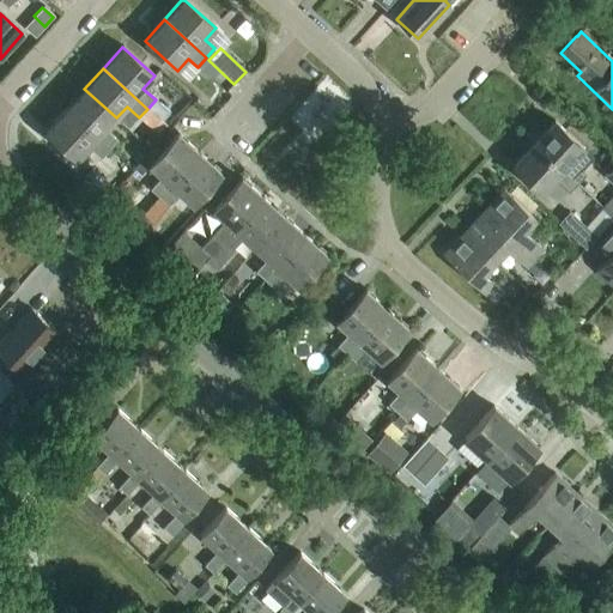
[(104,129),(116,117),(84,89),(65,110),(109,150),(117,141),(104,129)]
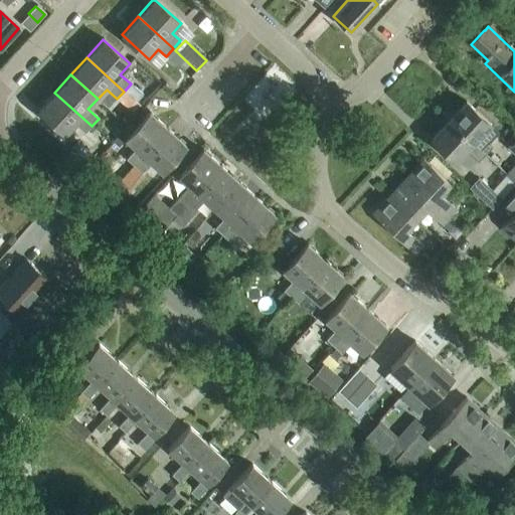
[(131,83),(124,92),(130,97),(137,90),(131,83)]
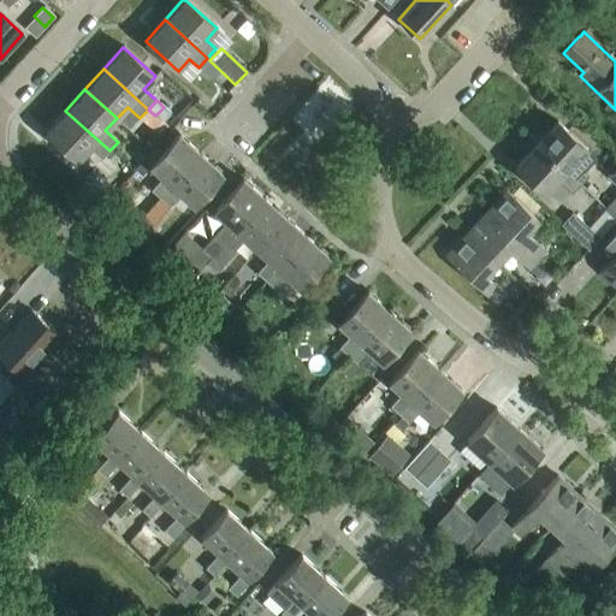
[(101,160),(110,150),(65,111),(46,131),(77,160),(89,148),(101,160)]
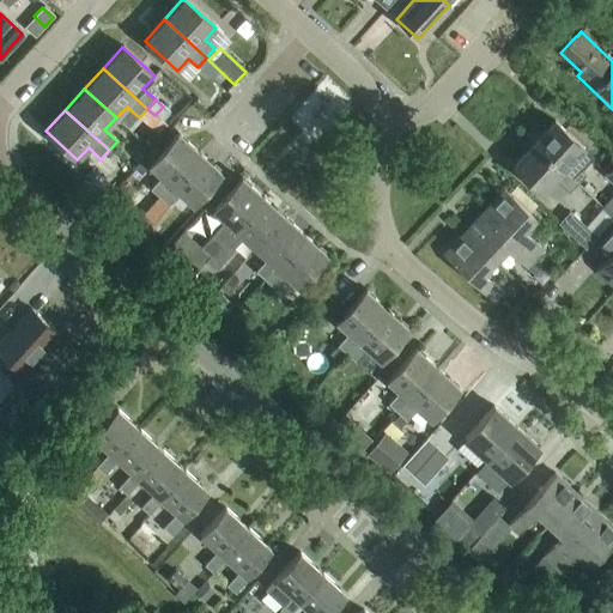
[(582,149),(583,149),(554,122),(534,144),(577,184),(586,175),(581,171),(593,159),(582,149)]
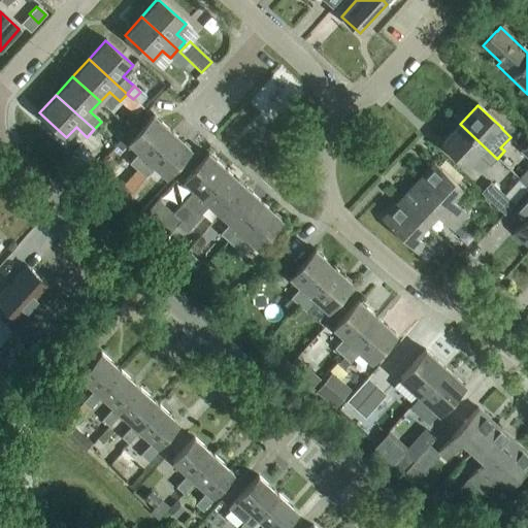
[(137,171),(172,133),(154,116),(128,143),(139,153),(129,164),(137,171)]
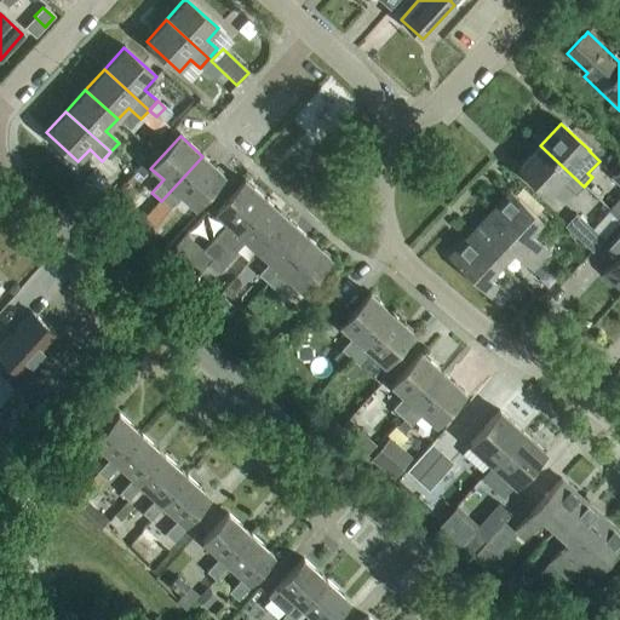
[(575,195),(584,187),(540,145),(518,167),(547,195),(561,182),(575,195)]
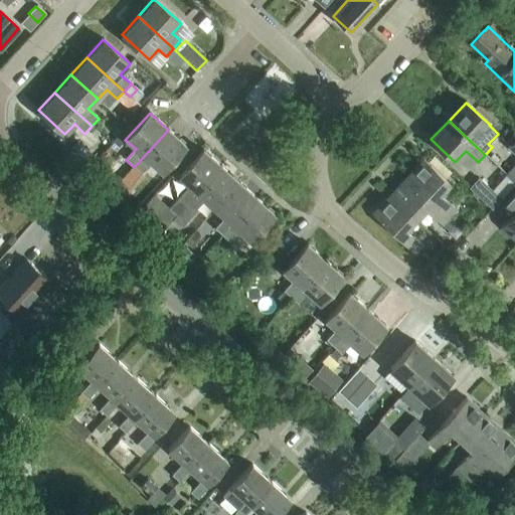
[(168,130),(134,167),(142,173),(151,163),(161,172),(185,146),(168,130)]
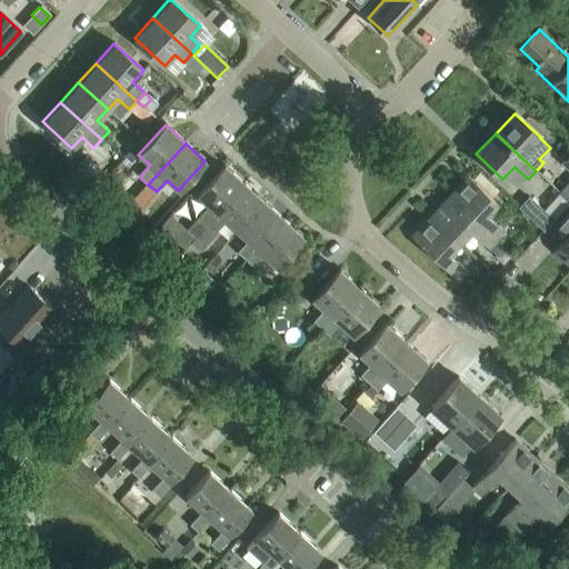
[(568,151),(559,162),(568,171),(568,193),(566,199),(568,201),(568,151)]
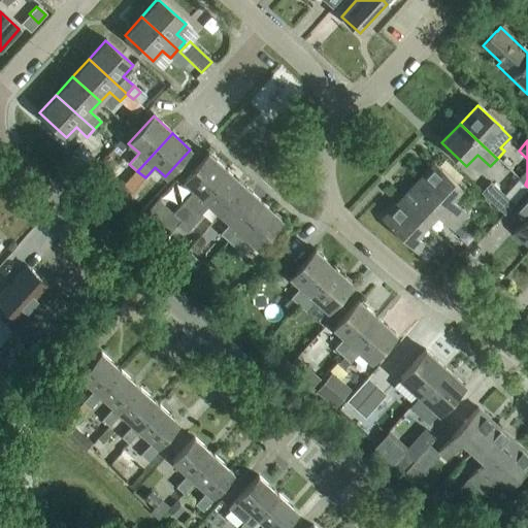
[(91,157),(77,145),(69,156),(89,173),(107,152),(100,145),(91,157)]
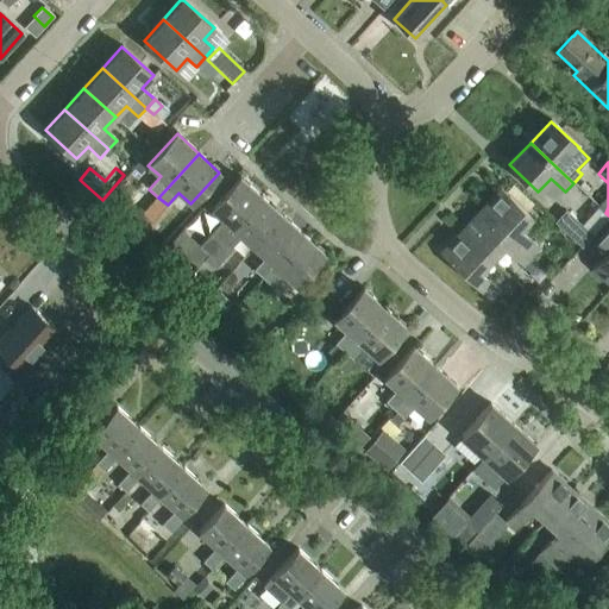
[(212,209),(224,220),(198,249),(207,257),(221,240),(261,196),(240,177),(212,209)]
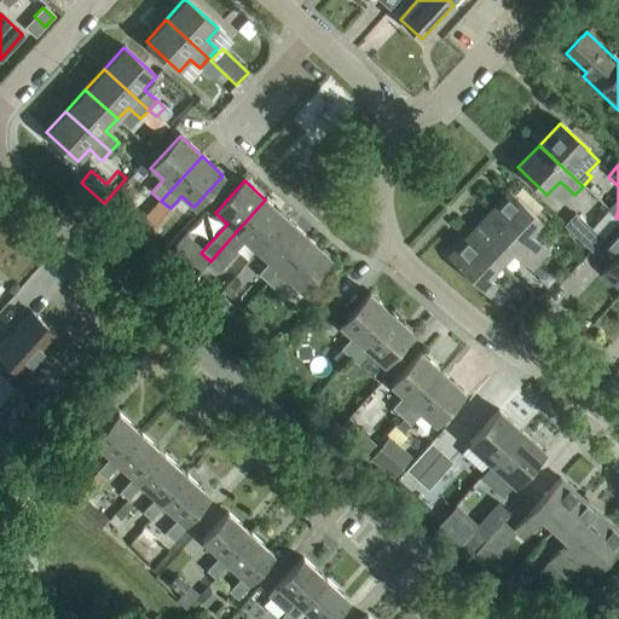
[(489,214),(539,261),(549,253),(528,233),(541,221),(509,191),(489,214)]
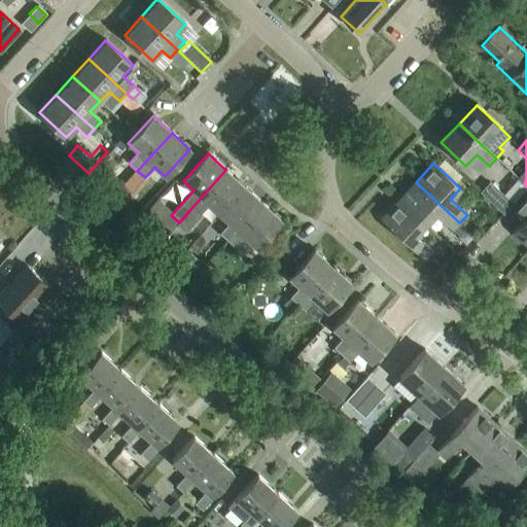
[(219,214),(244,186),(225,170),(176,225),(185,233),(200,216),(200,215),(209,205),(219,214)]
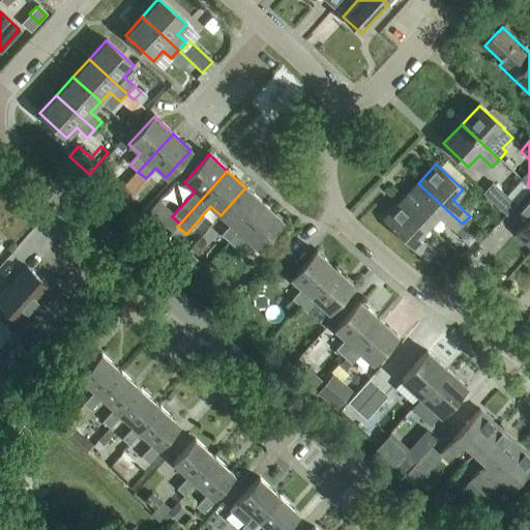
[(454,232),(462,224),(418,183),(401,201),(428,227),(438,216),(454,232)]
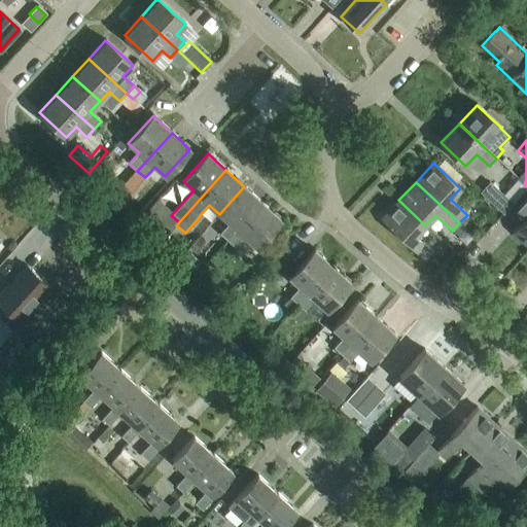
[(503,214),(513,204),(489,182),(480,192),(503,214)]
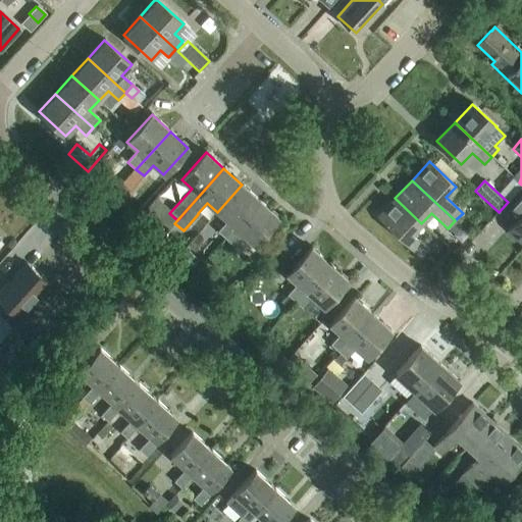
[(225,239),(259,201),(242,185),(217,212),(227,221),(217,231),(225,239)]
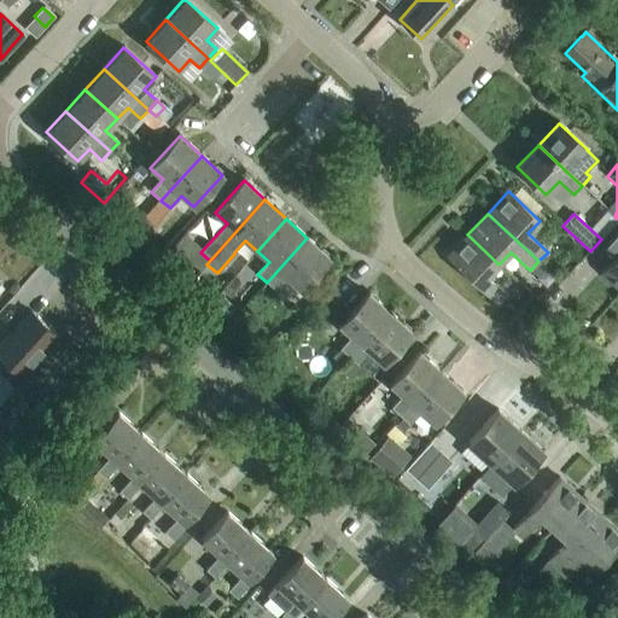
[(617,289),(617,229),(599,252),(610,263),(600,273),(617,289)]
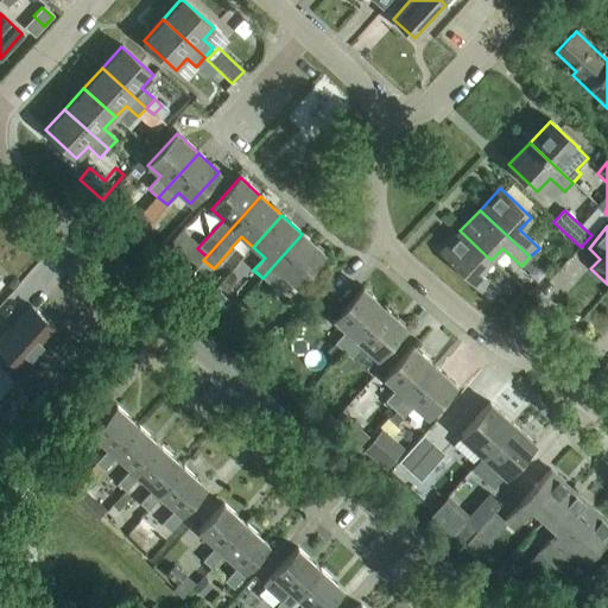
[(480,272),(491,260),(460,230),(439,253),(491,299),(499,291),(480,272)]
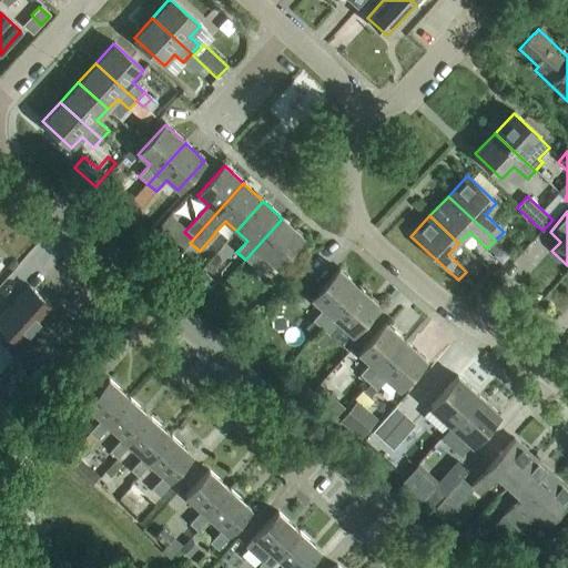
[(282,219),(245,260),(254,267),(264,256),(275,266),(302,236),(282,219)]
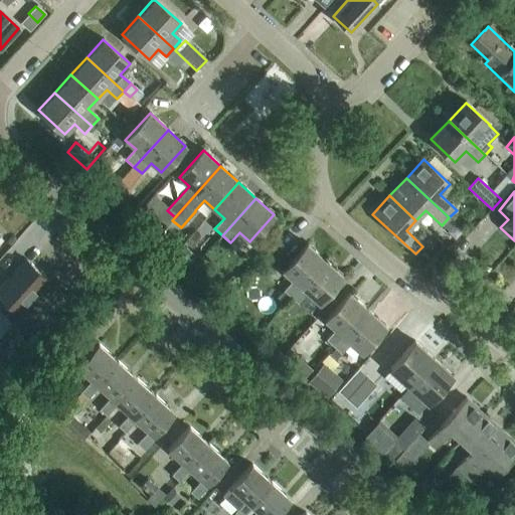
[(292,298),(325,261),(307,244),(283,271),(293,281),(284,291),(292,298)]
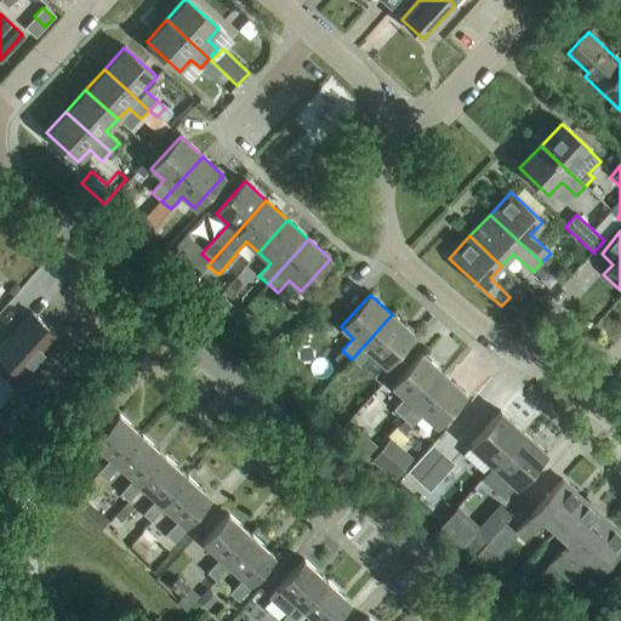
[(234,311),(223,300),(212,311),(223,320),(234,311)]
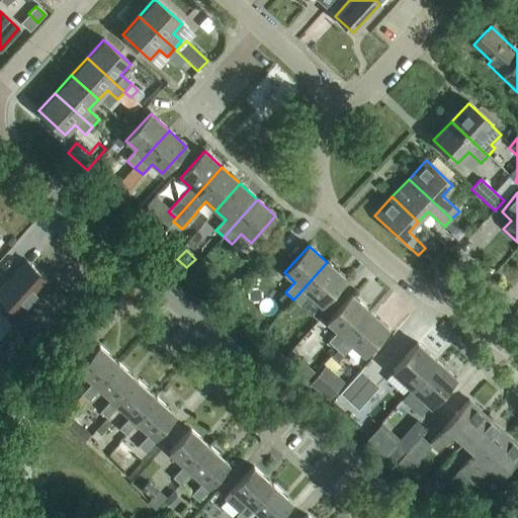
[(0,298),(18,316),(49,282),(25,261),(0,289),(0,298)]
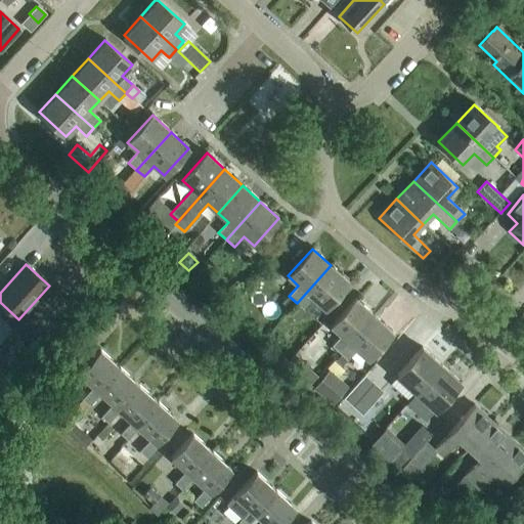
[(331,265),(297,303),(304,310),(313,299),(324,309),(349,281),(331,265)]
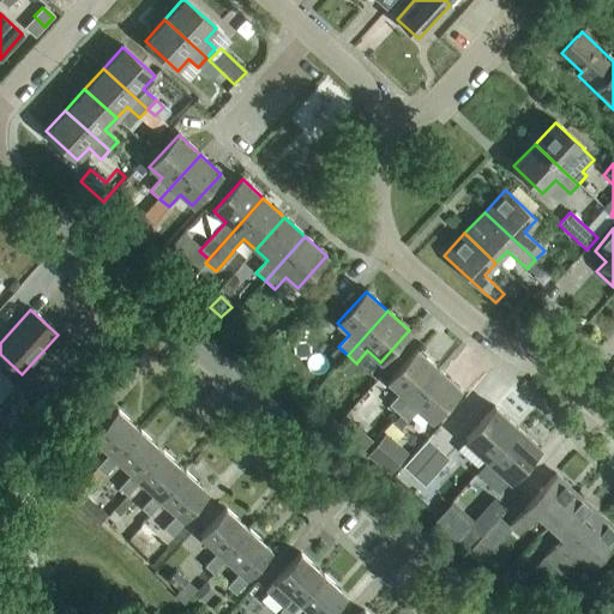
[(347,354),(338,347),(330,356),(338,363),(347,354)]
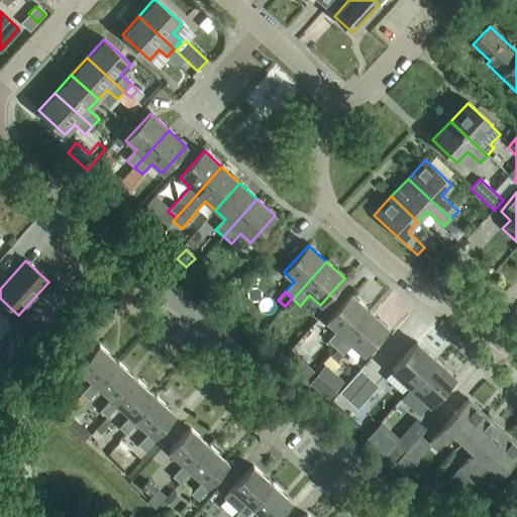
[(334,348),(369,311),(350,295),(326,321),(336,331),(327,341),(334,348)]
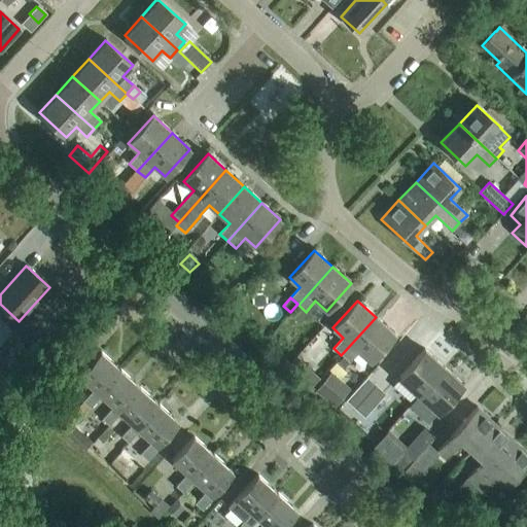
[(308,314),(306,312),(300,306),(290,316),(299,324),(308,314)]
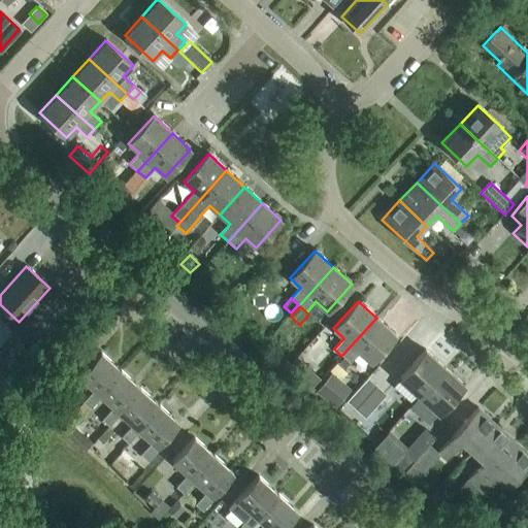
[(376,318),(341,356),(350,363),(359,352),(370,362),(395,334),(376,318)]
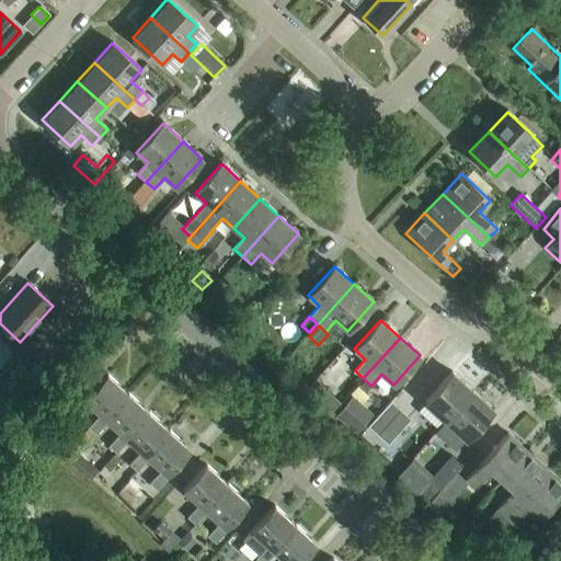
[(0,339),(0,364),(12,351),(0,339)]
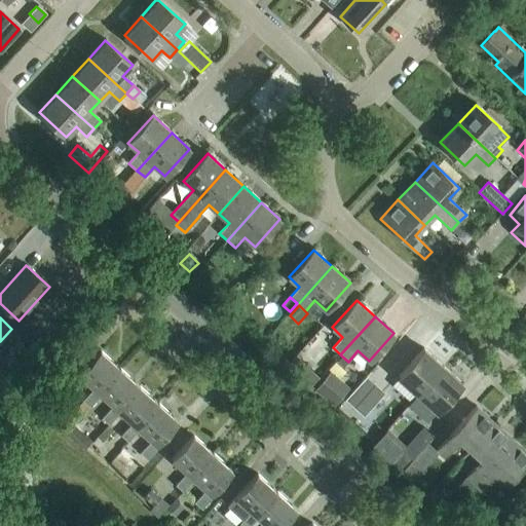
[(417,396),(443,367),(423,349),(398,377),(417,396)]
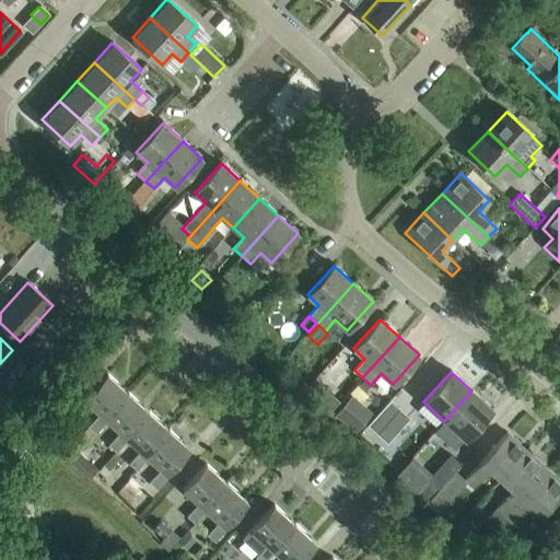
[(104,418),(127,393),(106,374),(83,399),(100,413),(88,428),(95,434),(107,421),(104,418)]
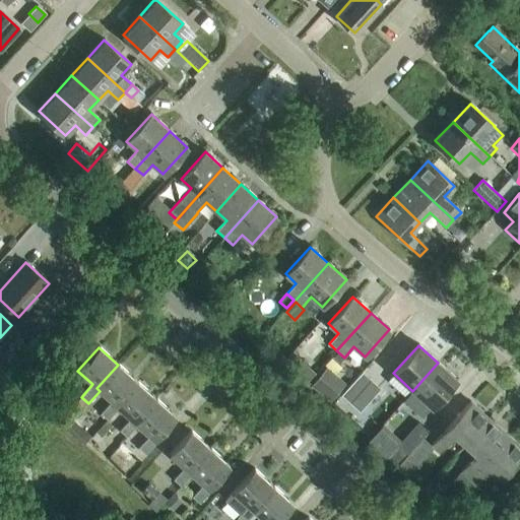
[(344,358),(338,352),(332,360),(337,365),(344,358)]
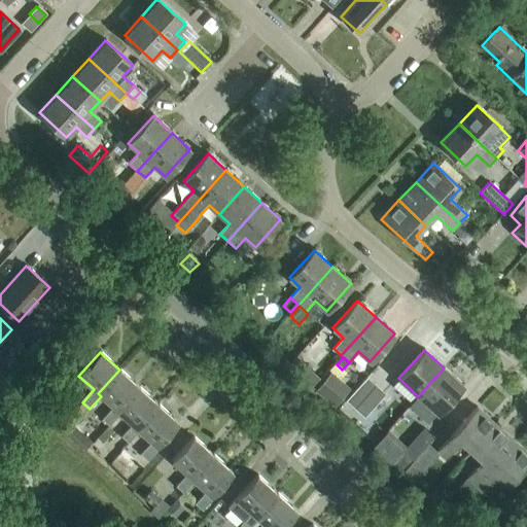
[(444,367),(418,396),(437,414),(464,385),(444,367)]
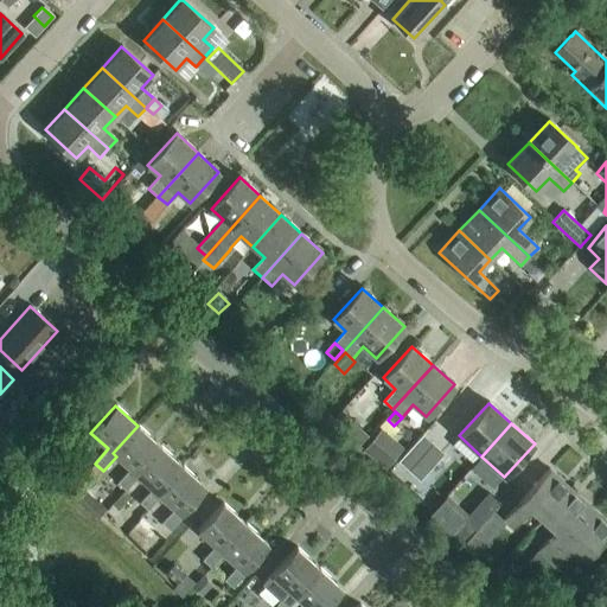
[(135,473),(160,446),(138,426),(113,453),(116,457),(131,468),(117,484),(126,491),(139,477),(135,473)]
